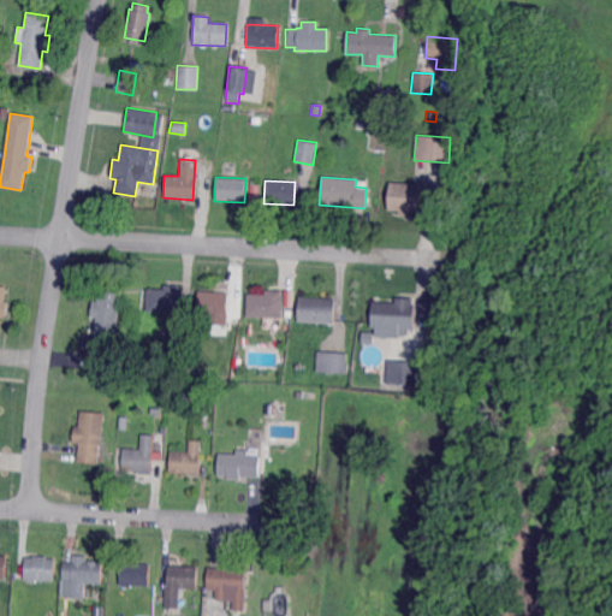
[(422,213),(411,213),(411,215),(399,215),(399,212),(388,212),(391,183),(425,185),(422,213)]
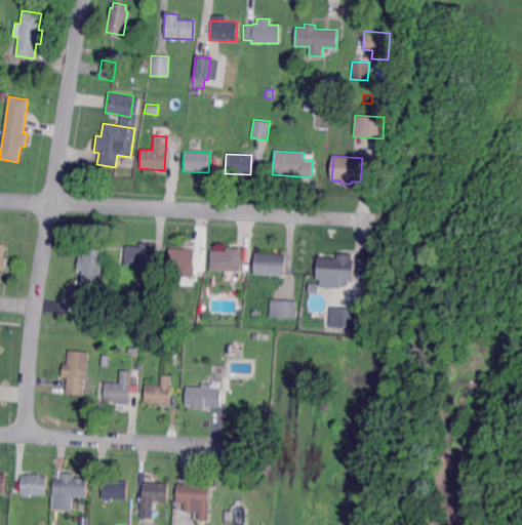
[(152,247),(154,248),(152,267),(123,265),(124,246),(138,247),(138,243),(152,244),(152,247)]
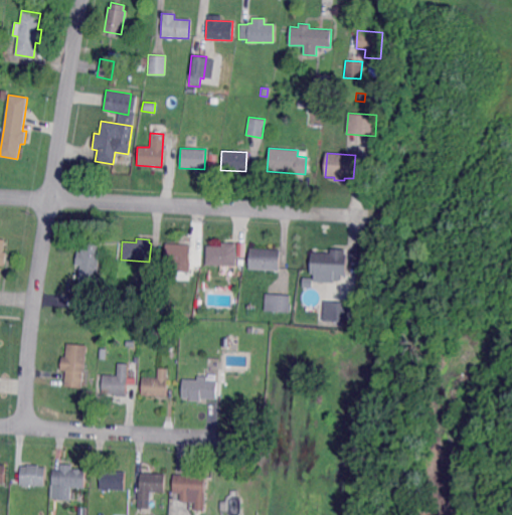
[(96,281),(77,278),(79,266),(73,266),(75,251),(79,252),(81,240),(101,243),(96,281)]
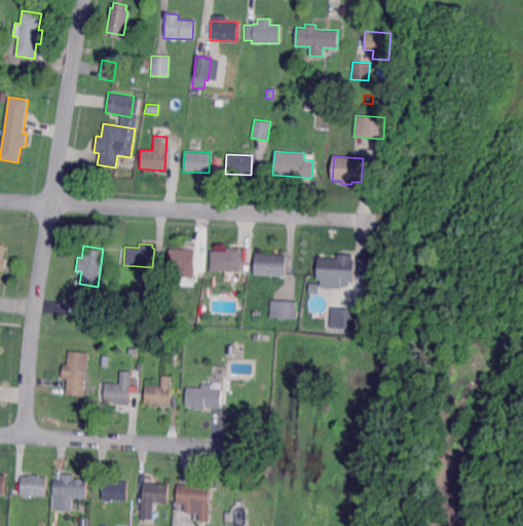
[(239,253),(241,253),(240,272),(210,270),(211,251),(226,252),(226,249),(239,249),(239,253)]
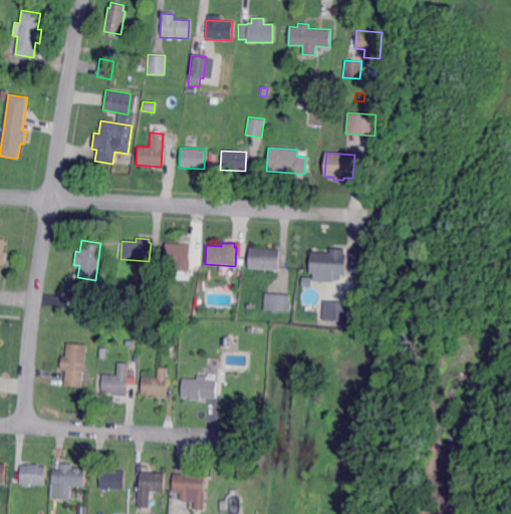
[(188,271),(171,270),(171,263),(164,262),(164,244),(190,245),(188,271)]
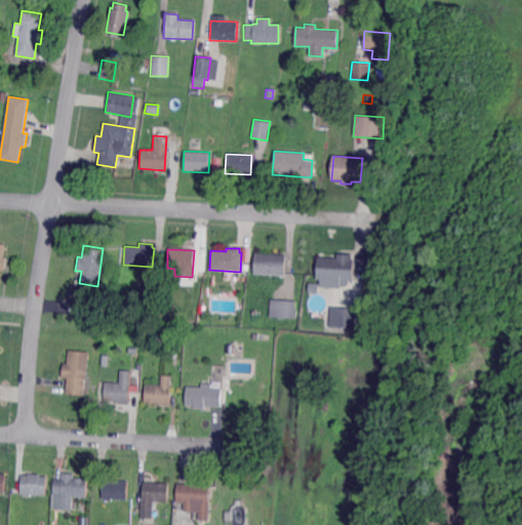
[(283,275),(252,274),(253,252),(284,254),(283,275)]
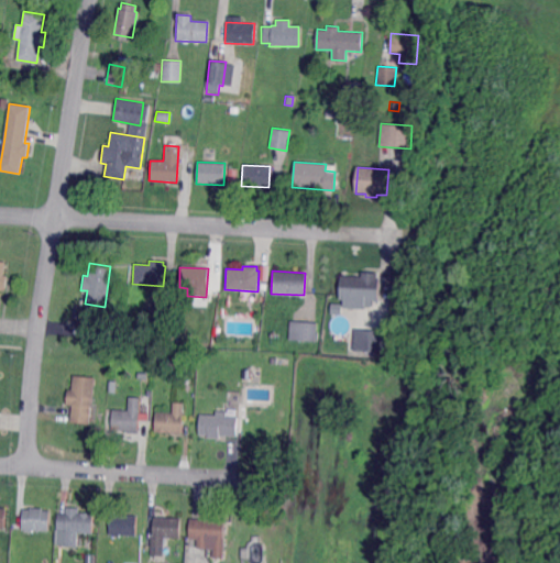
[(377,279),(381,279),(380,301),(340,299),(341,276),(361,278),(362,273),(379,274),(377,279)]
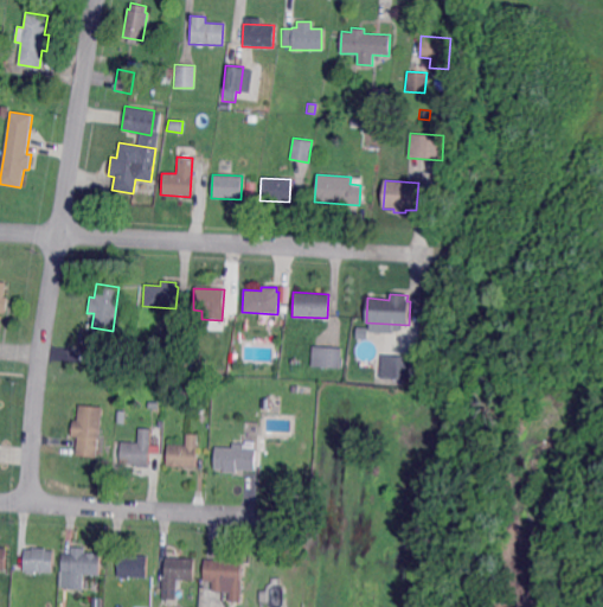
[(178,344),(160,342),(162,325),(180,327),(178,344)]
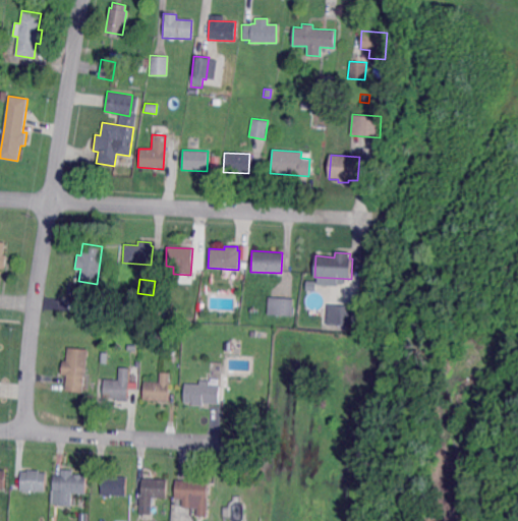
[(288,317),(266,315),(267,298),(289,299),(288,317)]
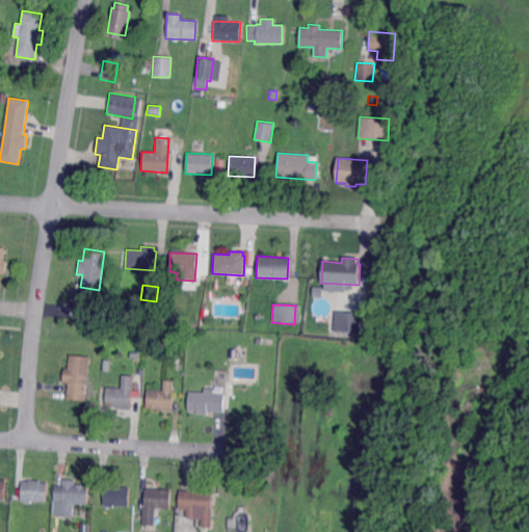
[(207,319),(200,318),(202,309),(208,311),(207,319)]
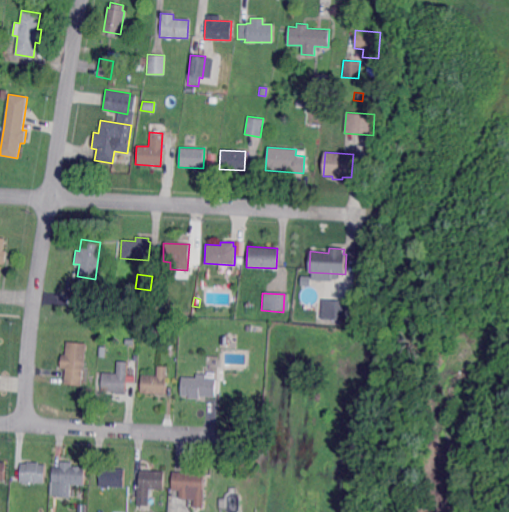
[(345,321),(320,319),(322,299),(346,301),(345,321)]
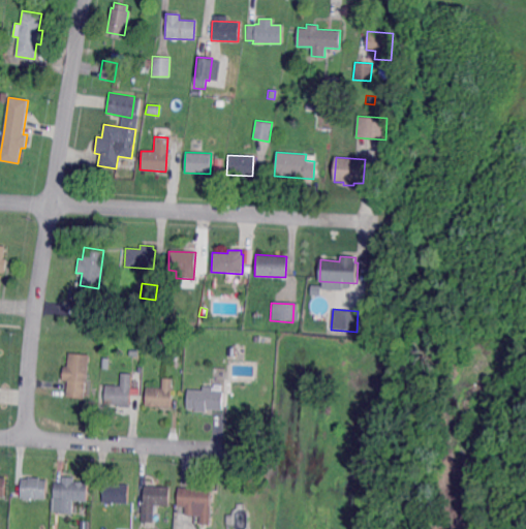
[(163,322),(155,321),(157,312),(164,313),(163,322)]
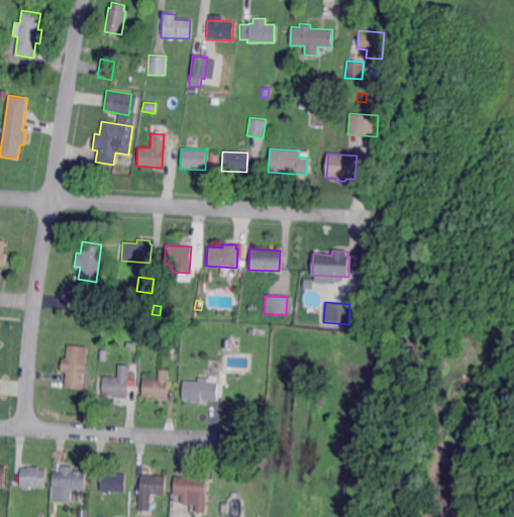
[(134,350),(128,350),(129,346),(120,346),(120,339),(135,340),(134,350)]
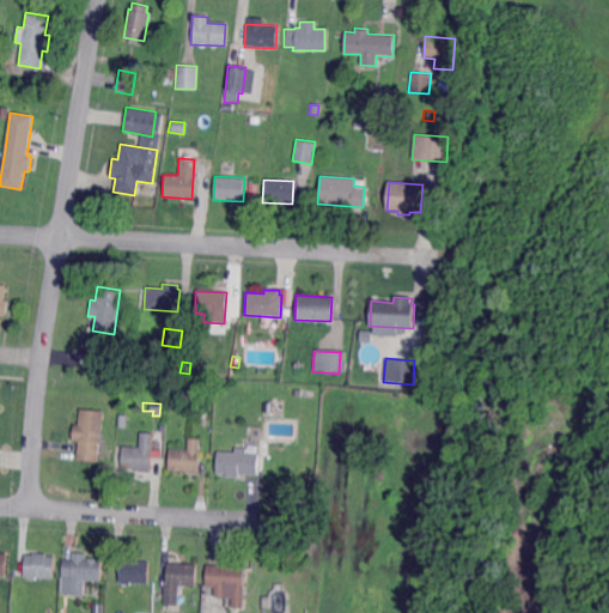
[(99,442),(98,442),(96,461),(75,459),(78,441),(72,441),(74,424),(78,424),(79,408),(103,411),(99,442)]
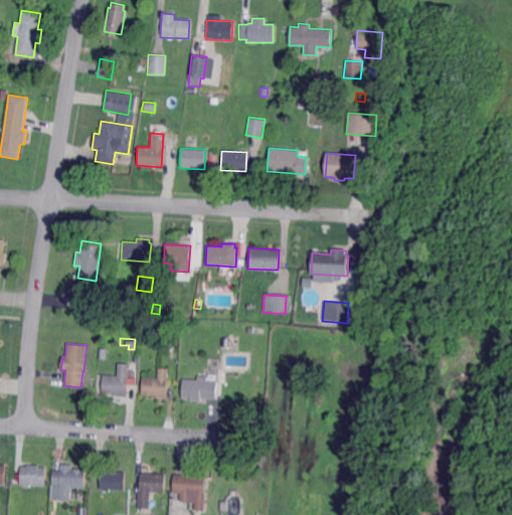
[(125,395),(115,395),(115,393),(102,392),(103,373),(117,374),(117,363),(128,364),(125,395)]
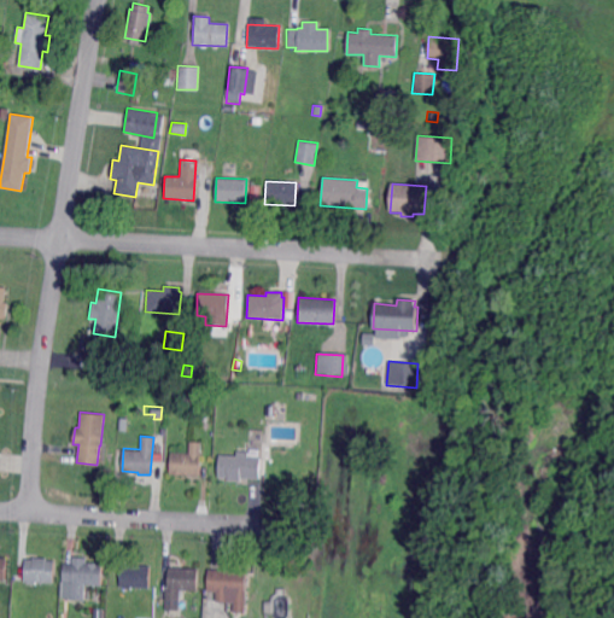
[(199,476),(169,474),(170,452),(188,453),(188,442),(200,442),(199,476)]
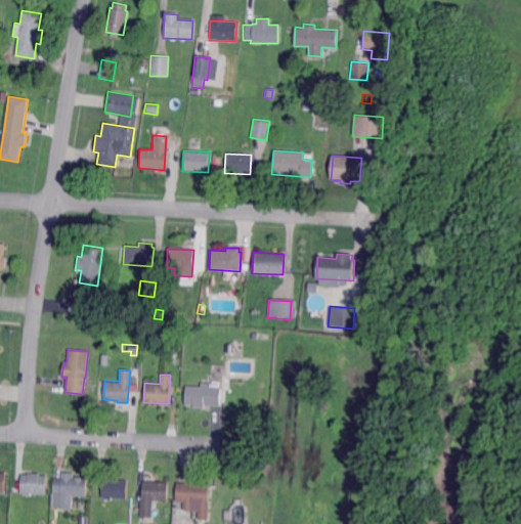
[(210,386),(220,387),(219,405),(204,404),(204,407),(192,407),(192,404),(184,404),(185,385),(201,386),(201,382),(210,383),(210,386)]
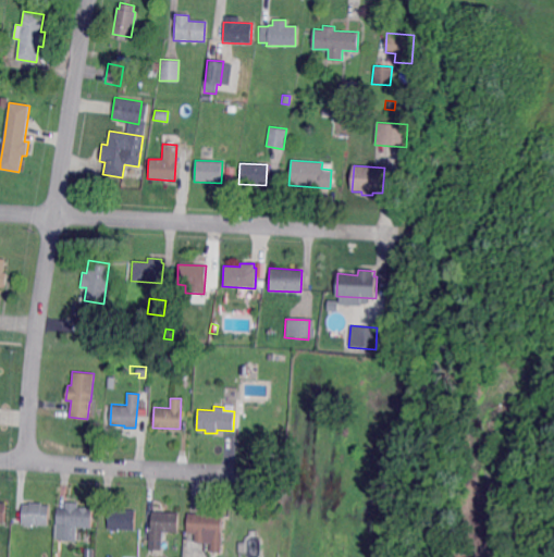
[(40,504),(49,505),(48,525),(32,524),(32,528),(24,527),(24,524),(21,523),(22,504),(28,504),(28,502),(41,503),(40,504)]
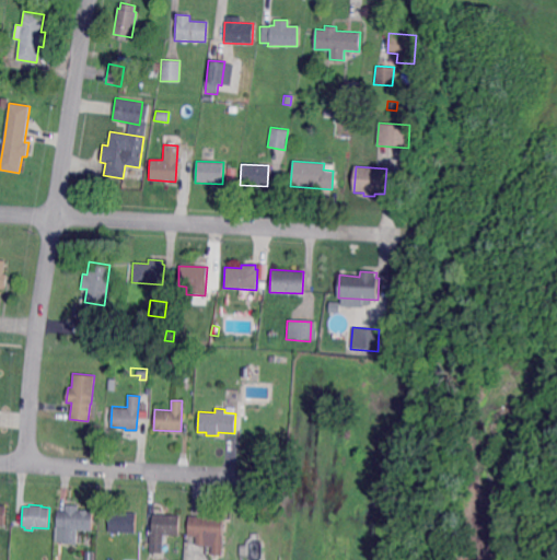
[(90,531),(76,529),(76,544),(61,543),(62,527),(64,527),(66,509),(91,510),(90,531)]
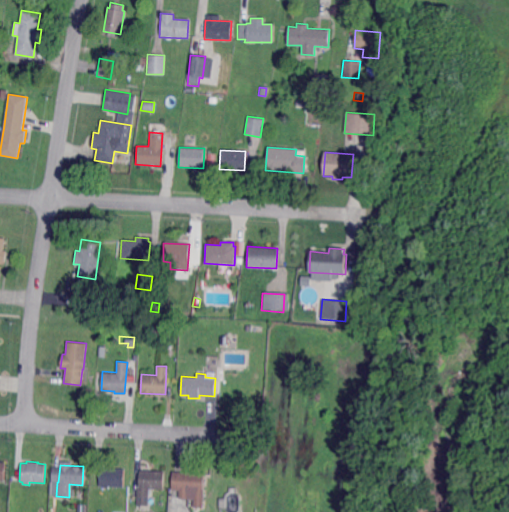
[(122,487),(108,486),(108,489),(101,488),(101,485),(98,485),(100,466),(123,468),(122,487)]
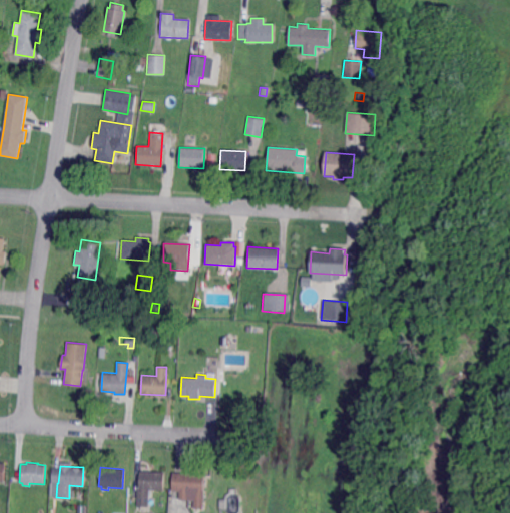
[(161,491),(148,490),(147,507),(134,506),(135,489),(137,489),(138,471),(162,473),(161,491)]
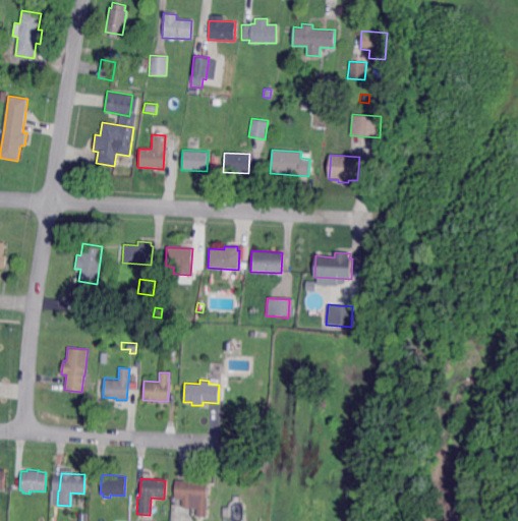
[(192,480),(208,481),(206,516),(195,516),(196,508),(181,507),(182,499),(174,499),(175,479),(182,480),(182,478),(192,478),(192,480)]
